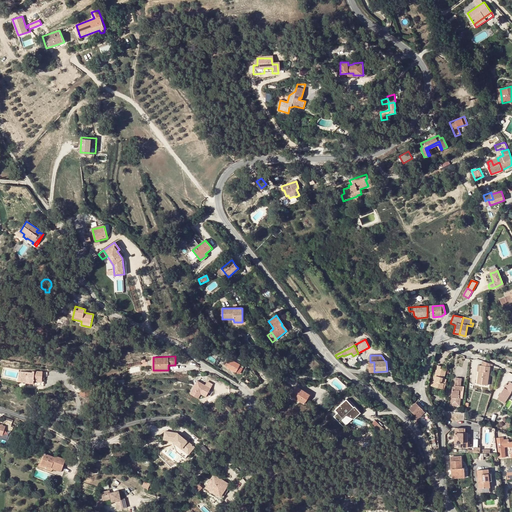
[(240,364),(231,359),(230,360),(227,359),(224,364),(227,366),(227,367),(236,372),(239,374),(242,368),(239,366),(240,364)]
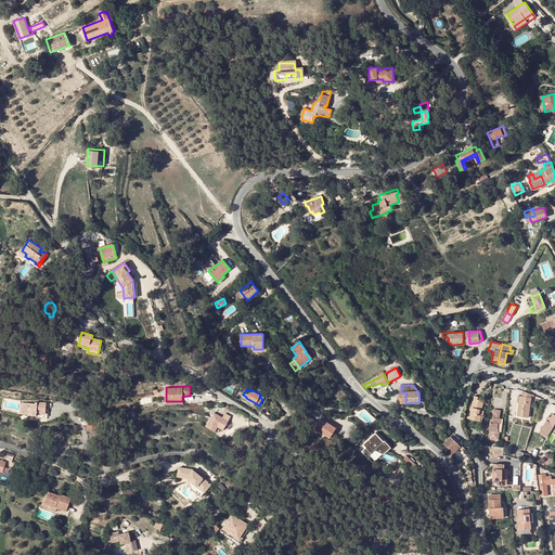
[(479,409),(480,409),(482,401),(476,399),(477,397),(474,396),(470,407),(472,408),(470,412),(468,412),(467,417),(479,421),(480,415),(478,414),(479,409)]
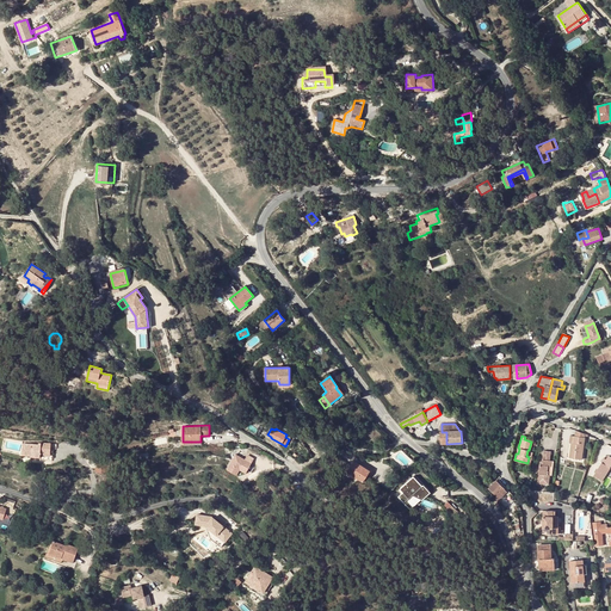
[(585,438),(574,437),(573,444),(572,443),(569,457),(581,460),(585,438)]
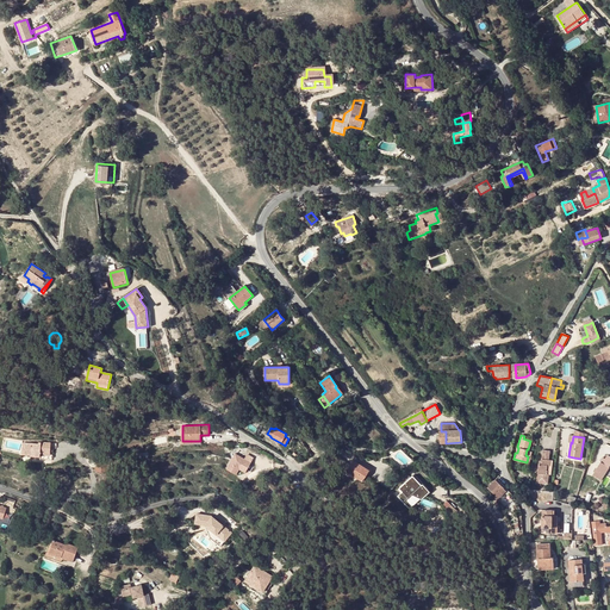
[(38,442),(25,441),(24,455),(30,456),(31,456),(39,458),(39,455),(50,456),(51,442),(38,441),(38,442)]
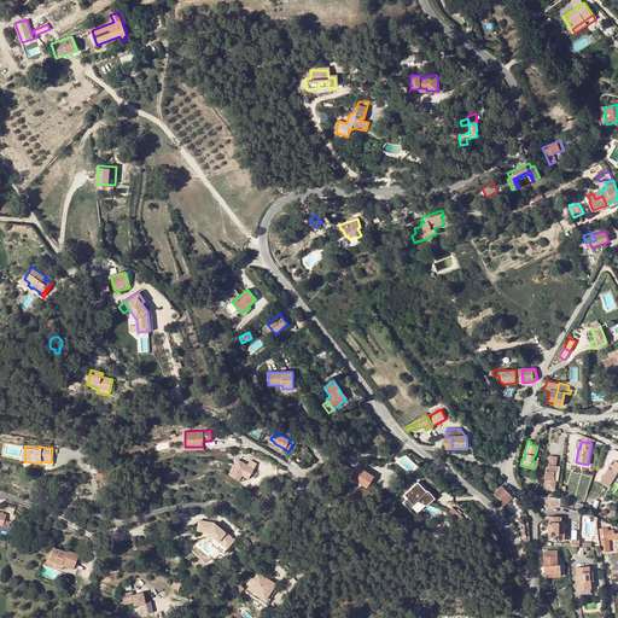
[(557,455),(551,455),(548,467),(548,470),(546,470),(543,488),(555,489),(555,481),(553,479),(554,471),(557,471),(558,465),(555,465),(557,455)]
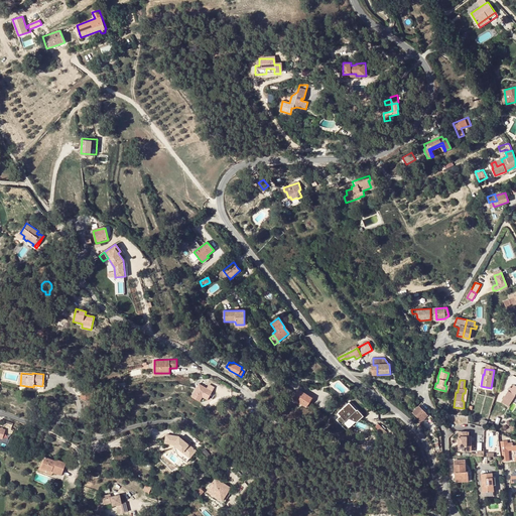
[(208,400),(213,391),(205,386),(204,387),(202,386),(203,385),(200,383),(192,396),(202,401),(208,400)]
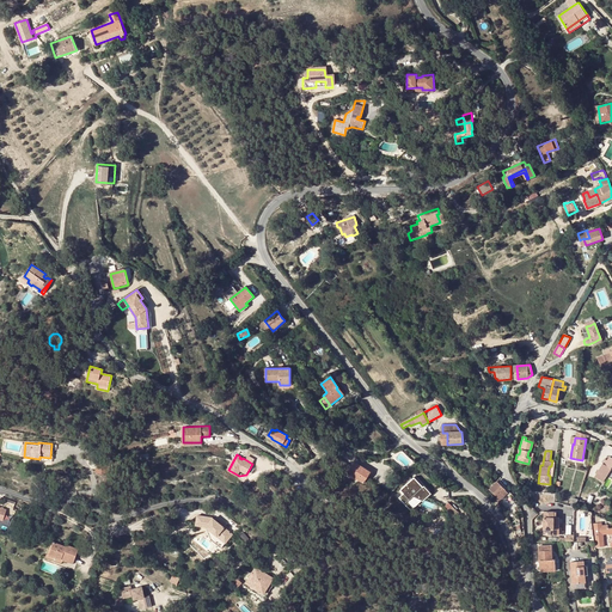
[(611,458),(610,457),(607,460),(604,464),(603,464),(595,476),(603,481),(611,466),(611,458)]
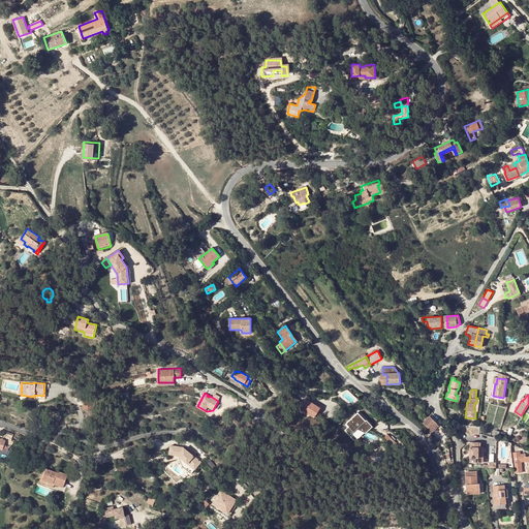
[(300,409),(314,417),(320,408),(306,399),(300,409)]
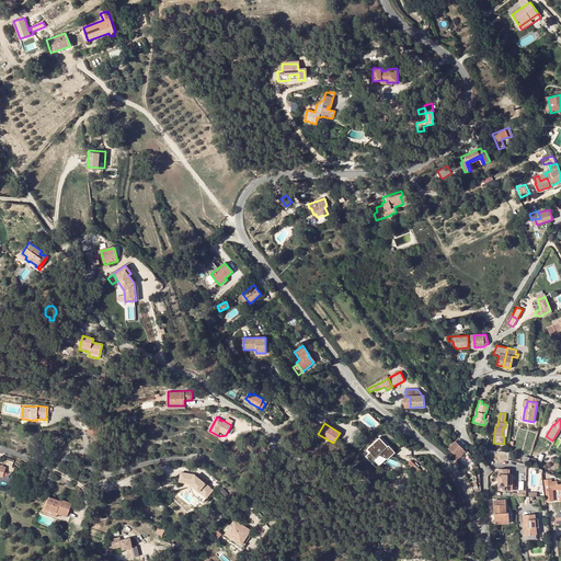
[(100,428),(89,426),(88,433),(99,436),(100,428)]
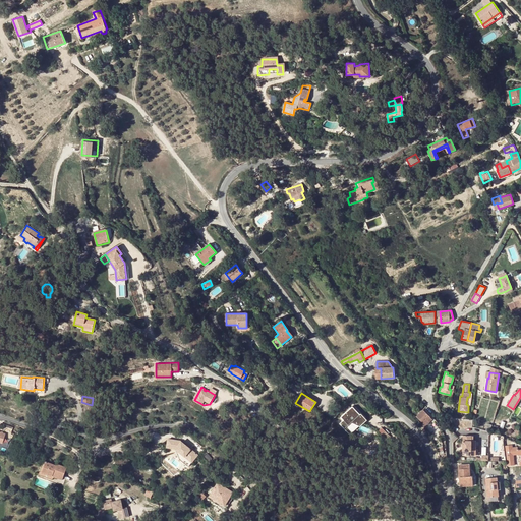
[(359,415),(355,412),(356,411),(352,407),(350,408),(349,406),(345,410),(347,411),(340,417),(344,421),(340,426),(344,430),(351,423),(359,426),(364,421),(359,415)]
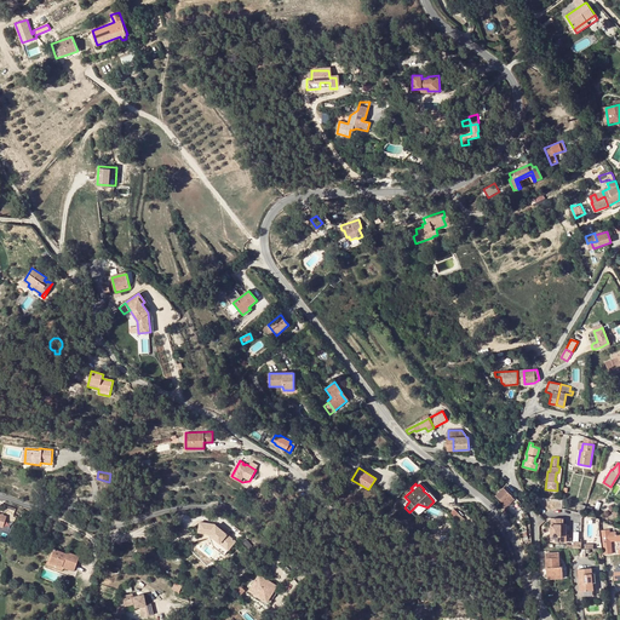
[(515,500),(504,488),(495,495),(504,505),(503,506),(506,509),(515,500)]
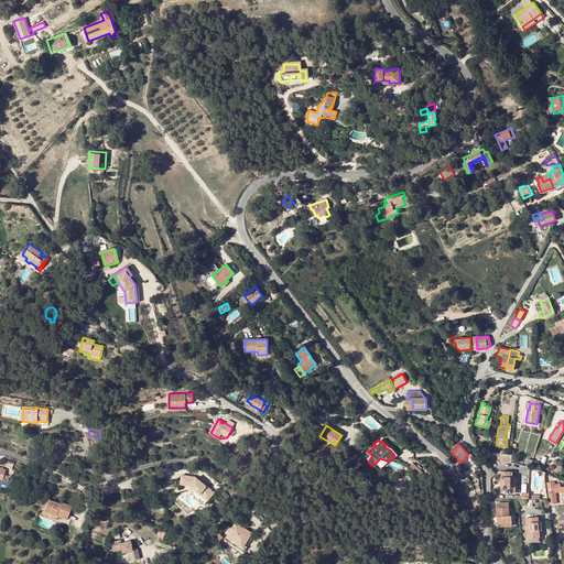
[(389,449),(394,456),(389,462),(380,458),(372,466),(378,472),(381,469),(376,464),(381,459),(389,463),(396,456),(389,449)]
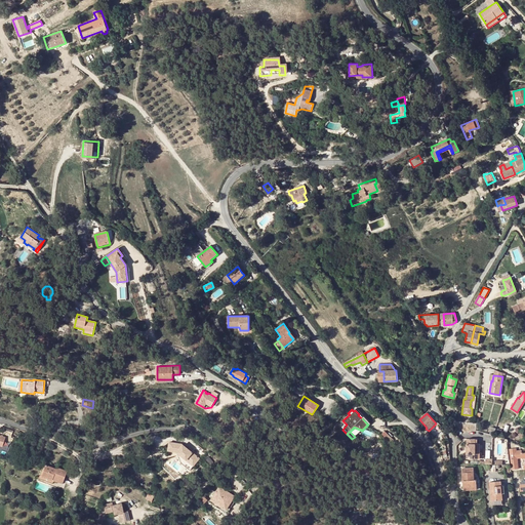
[(385,431),(380,435),(390,444),(394,440),(385,431)]
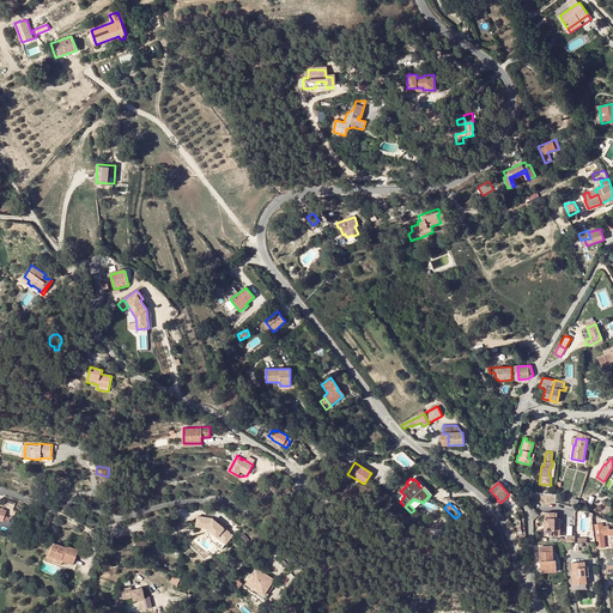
[(547,529),(547,532),(550,532),(550,533),(560,534),(560,523),(557,523),(557,516),(557,511),(546,511),(546,529),(547,529)]
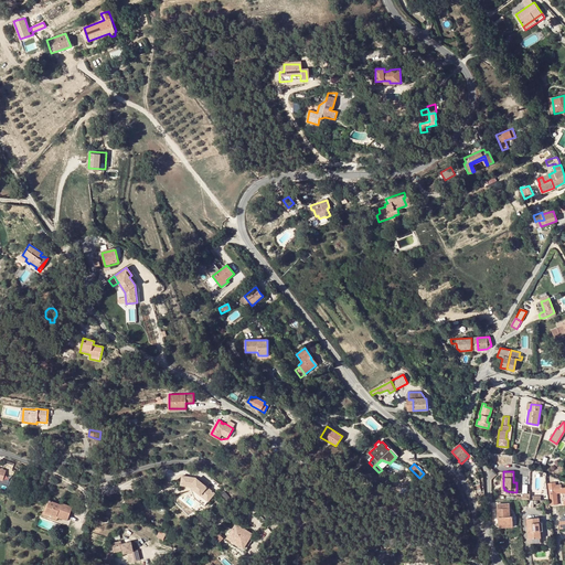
[(195,478),(182,476),(181,484),(189,486),(190,486),(195,490),(200,494),(201,492),(205,496),(206,493),(211,497),(214,492),(195,478)]
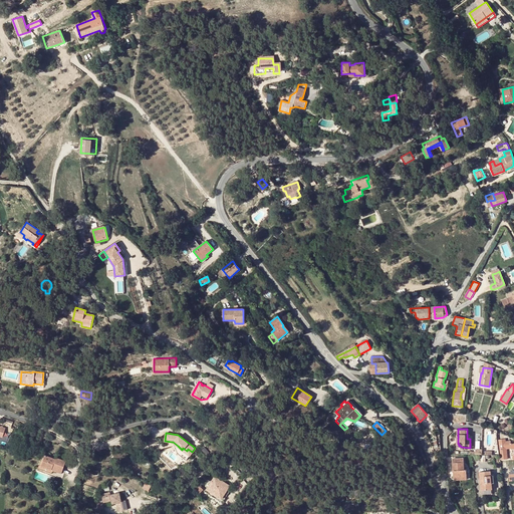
[(506,449),(508,448),(508,442),(505,442),(505,439),(499,439),(501,460),(507,459),(506,449)]
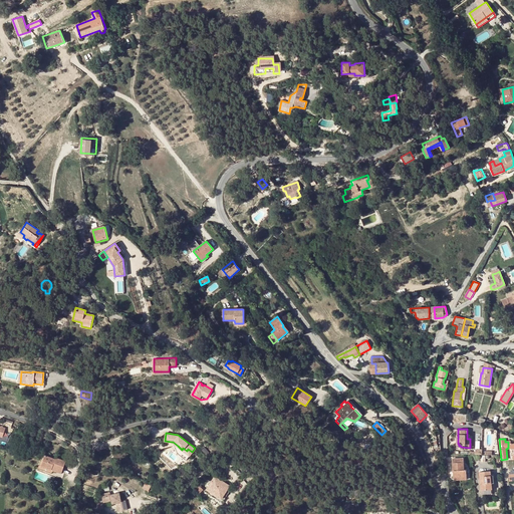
[(182,450),(178,446),(175,449),(177,453),(185,460),(189,455),(192,452),(188,449),(187,451),(183,448),(182,450)]
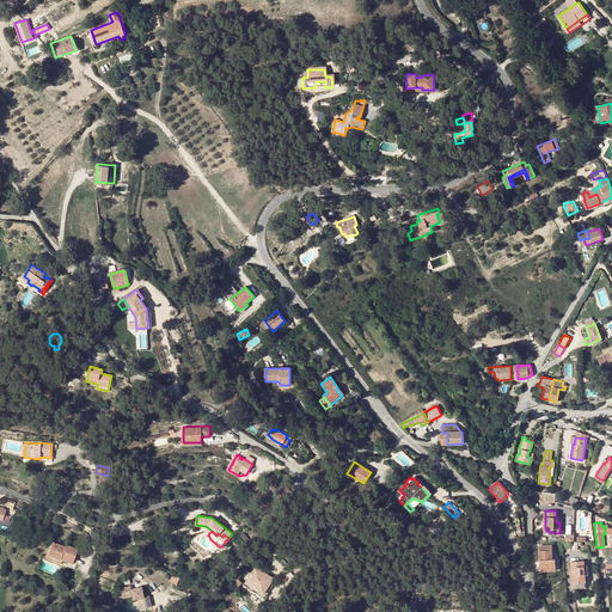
[(61,561),(62,558),(62,557),(74,561),(78,549),(68,545),(67,546),(66,545),(55,542),(55,544),(53,543),(48,555),(61,561)]
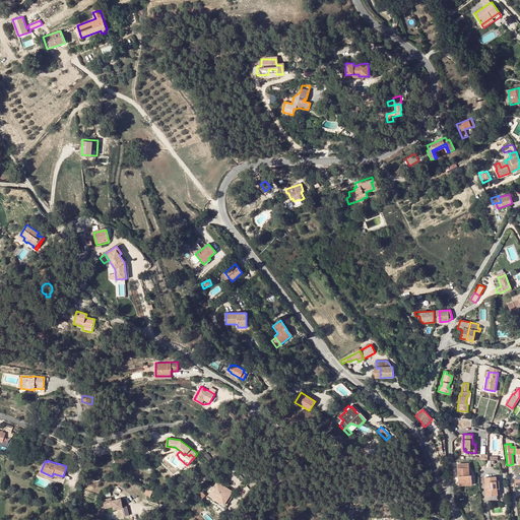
[(468,463),(457,464),(458,477),(459,477),(460,485),(472,484),(471,474),(469,474),(468,463)]
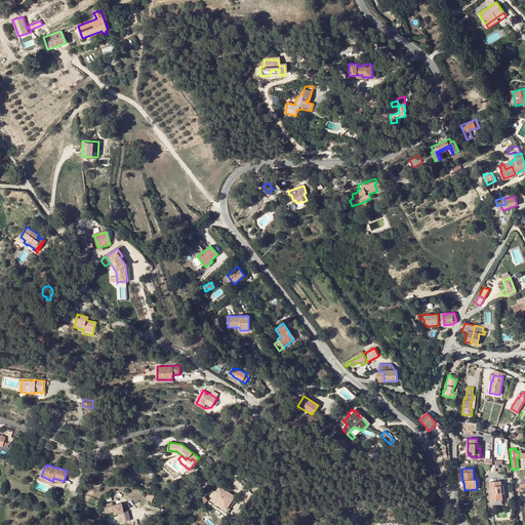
[(208,487),(213,490),(219,482),(213,479),(208,487)]
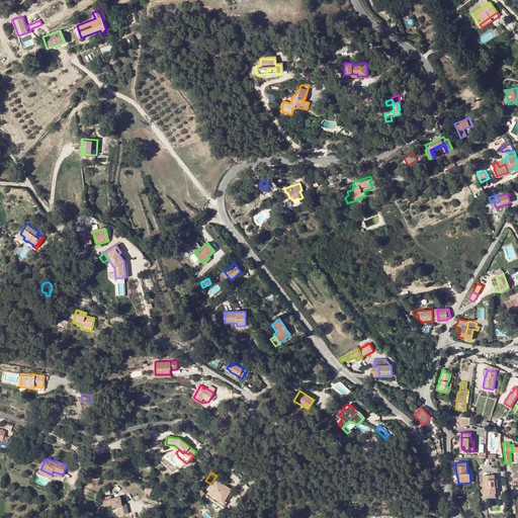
[(495,487),(495,480),(494,476),(484,476),(484,483),(485,483),(486,488),(484,488),(485,494),(495,493),(496,493),(495,487)]
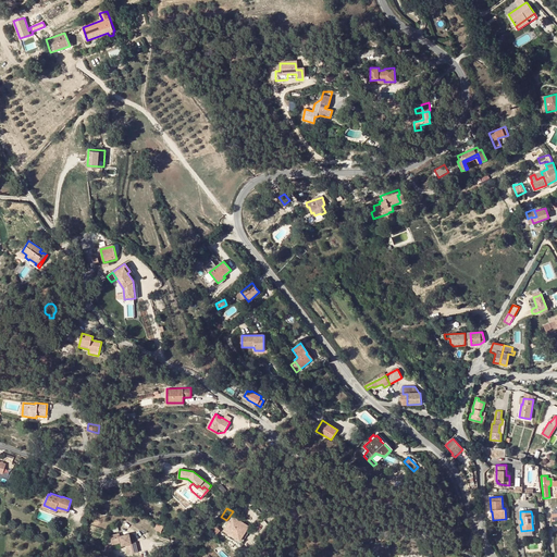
[(248,525),(233,516),(232,516),(222,532),(237,542),(248,525)]
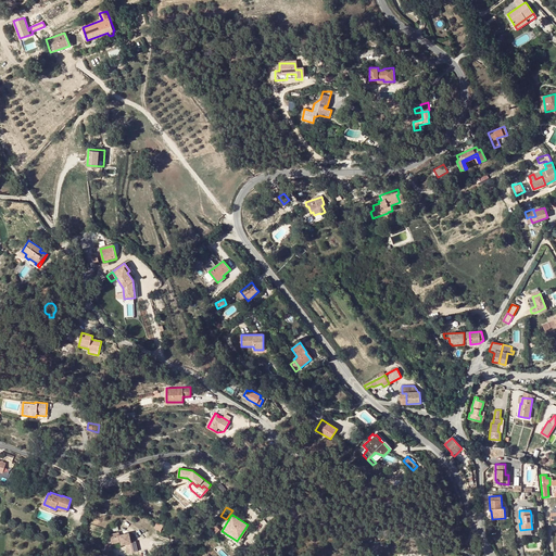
[(212,528),(211,528),(215,533),(219,529),(217,526),(217,525),(217,523),(215,525),(212,528)]
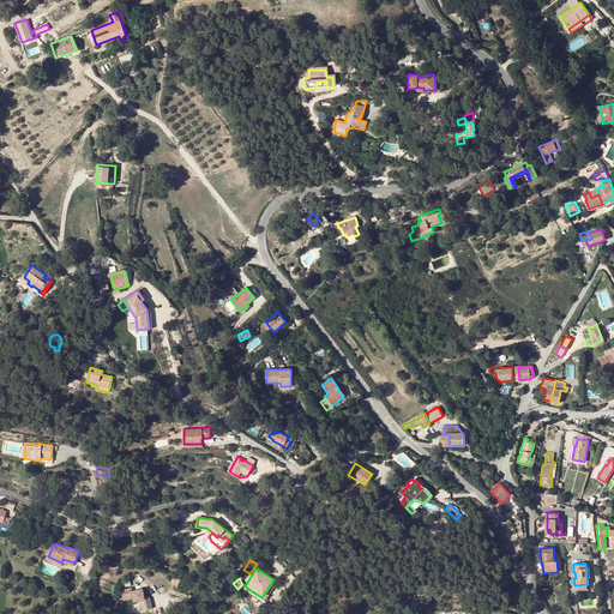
[(131,587),(120,588),(122,599),(132,596),(133,600),(138,599),(140,609),(151,607),(149,596),(144,597),(142,587),(132,589),(131,587)]
